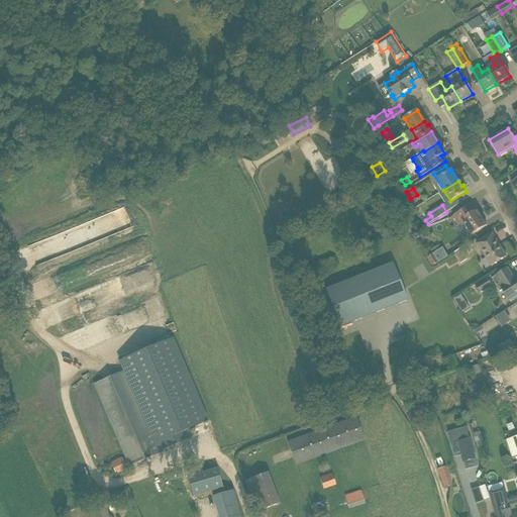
[(452,216),(458,226),(463,223),(471,235),(487,225),(477,209),(472,213),(468,207),(452,216)]
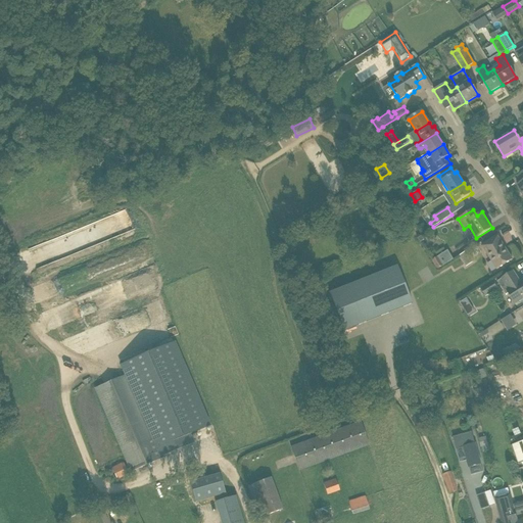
[(481,245),(496,270),(512,259),(496,235),(481,245)]
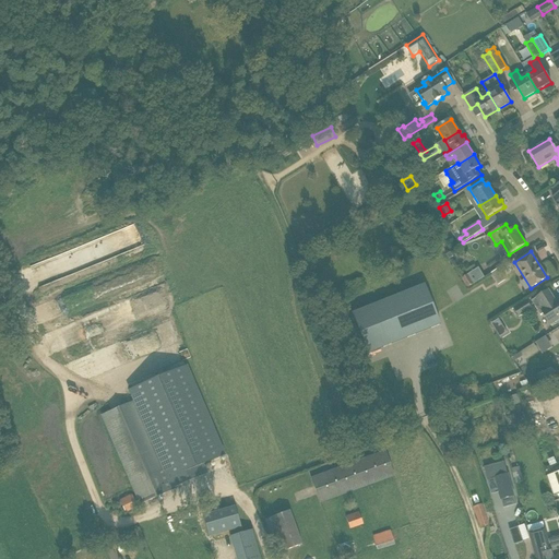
[(507,281),(499,269),(490,274),(498,286),(507,281)]
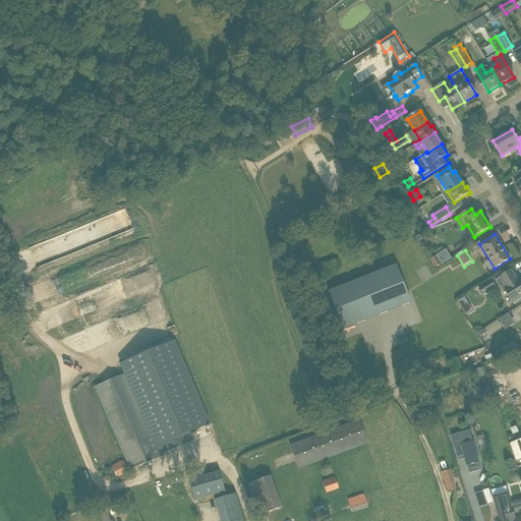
[(430,259),(436,269),(442,265),(437,255),(430,259)]
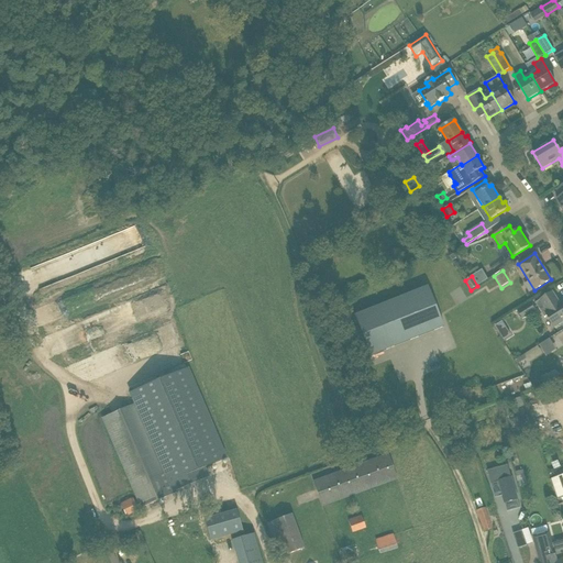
[(443,327),(427,286),(353,316),(370,356),(443,327)]
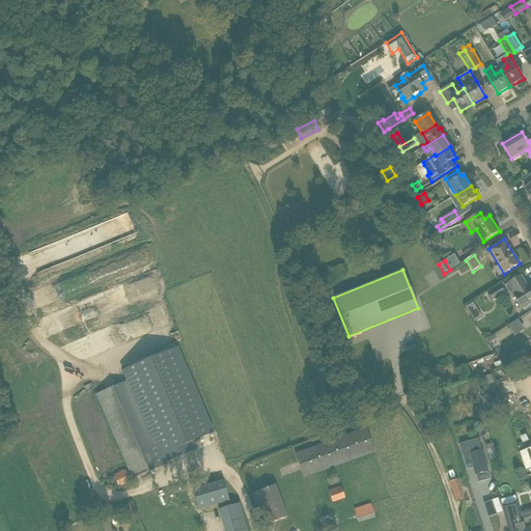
[(509,283),(505,286),(513,300),(515,299),(523,309),(530,303),(530,283),(528,286),(521,276),(509,283)]
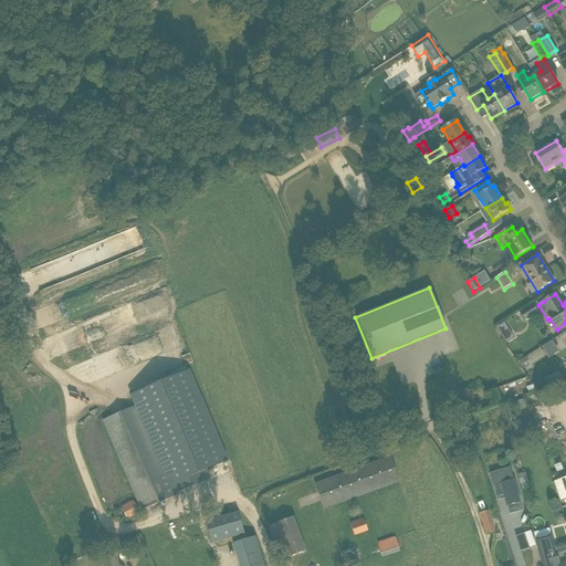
[(520,313),(525,321),(538,313),(534,304),(520,313)]
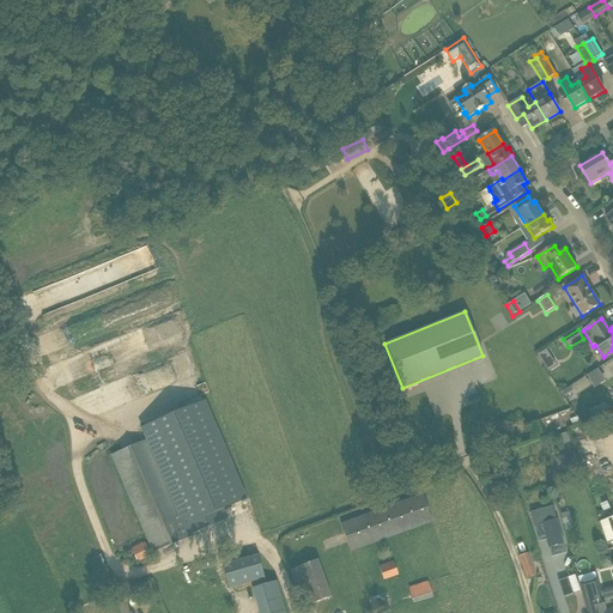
[(542,360),(550,357),(546,350),(539,354),(542,360)]
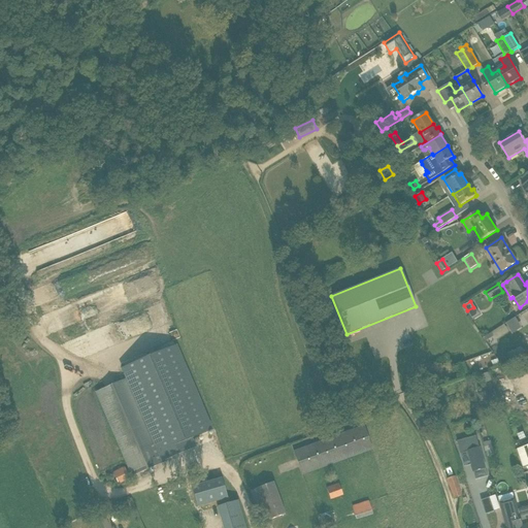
[(505,324),(510,332),(521,327),(516,318),(505,324)]
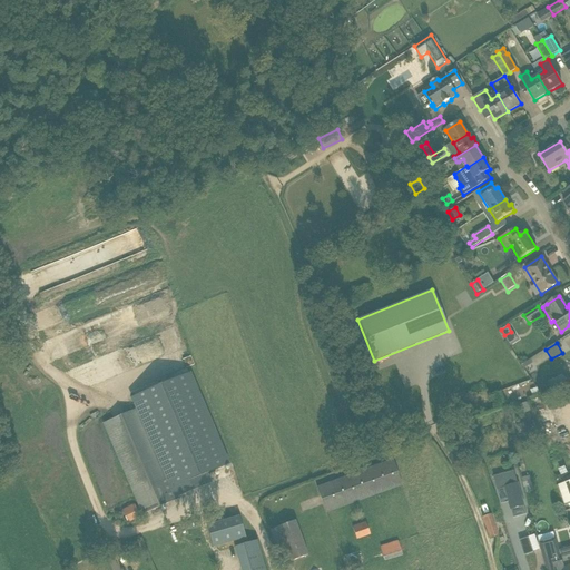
[(531,360),(522,365),(524,370),(533,363),(531,360)]
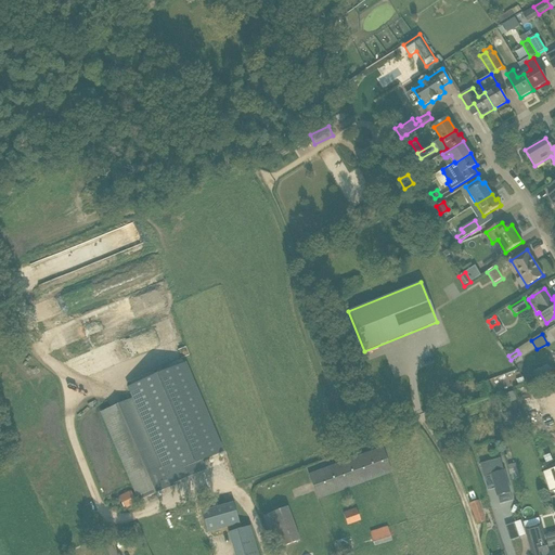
[(123,403),(101,412),(104,421),(139,501),(173,486),(173,483),(203,470),(199,462),(222,452),(184,363),(129,387),(133,398),(123,403)]
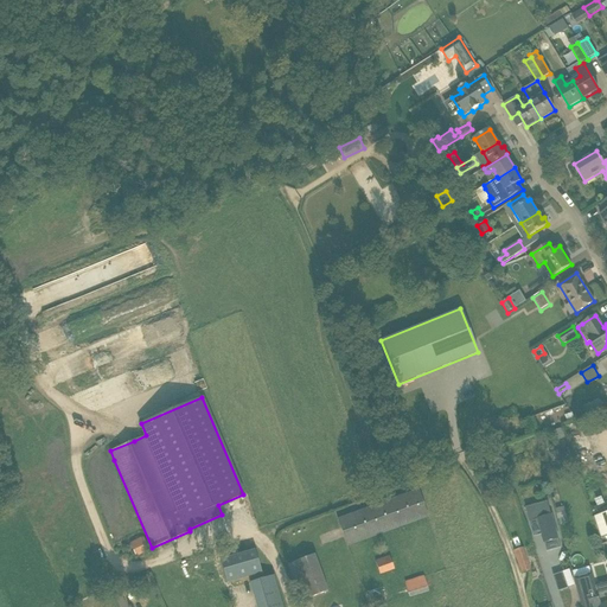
[(583,408),(572,411),(575,420),(587,415),(583,408)]
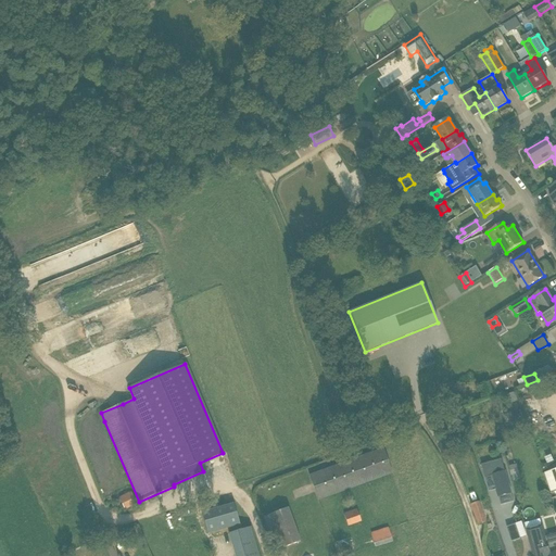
[(515,393),(505,395),(507,401),(510,401),(510,403),(517,401),(515,393)]
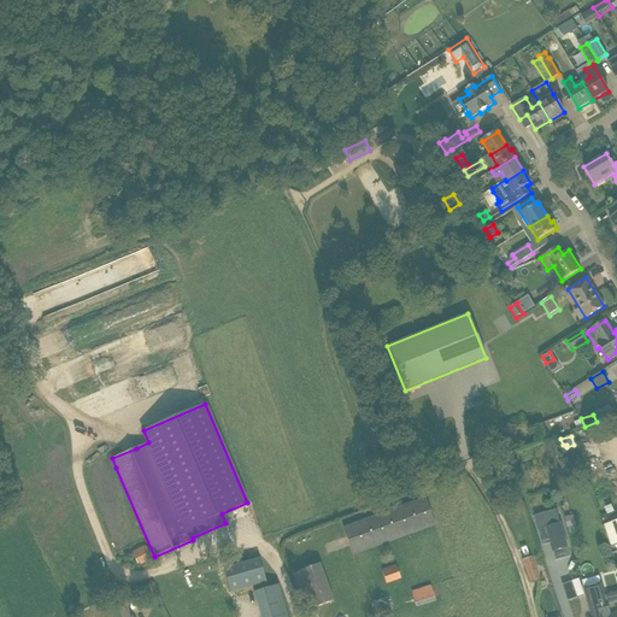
[(344,528),(353,556),(435,526),(424,498),(344,528)]
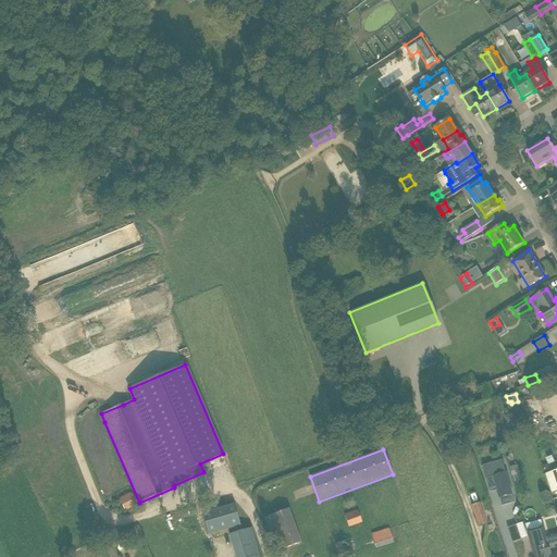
[(482,466),(485,479),(493,477),(499,497),(512,494),(503,460),(482,466)]
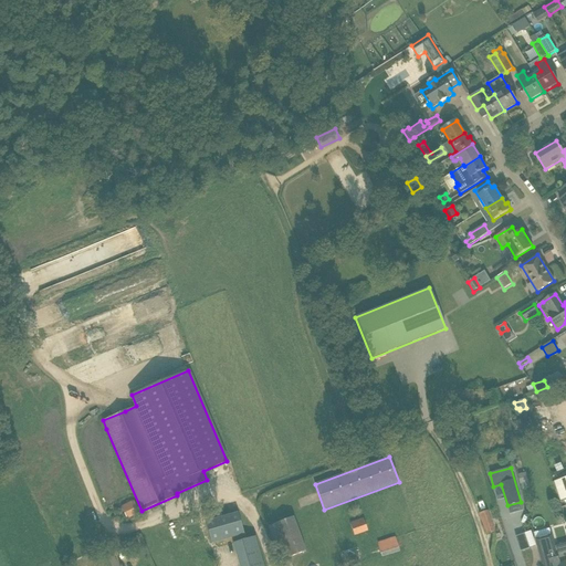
[(525,472),(519,474),(521,483),(527,482),(525,472)]
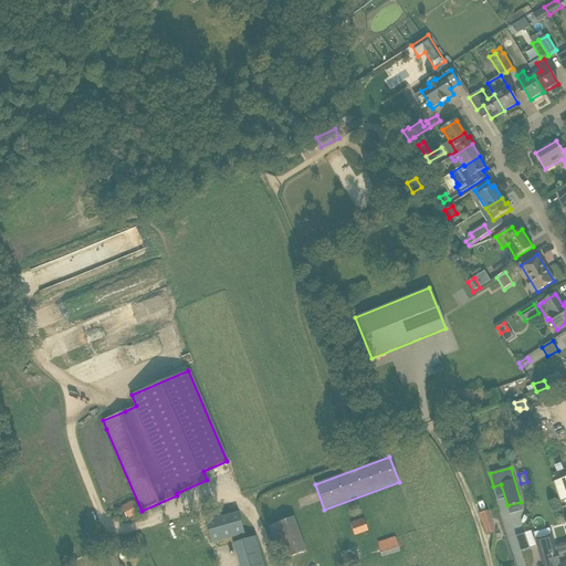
[(121,506),(126,520),(139,513),(133,501),(121,506)]
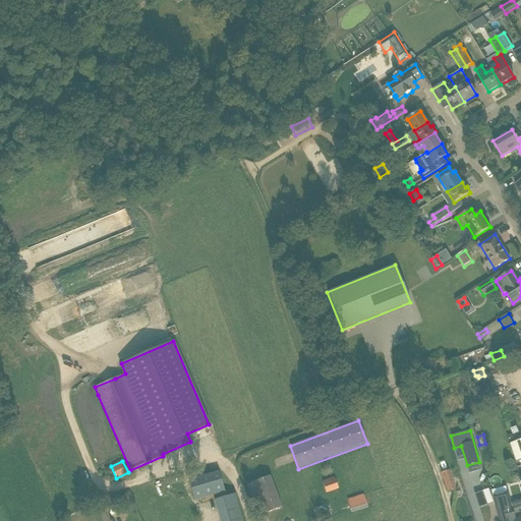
[(441,473),(447,494),(455,490),(449,470),(441,473)]
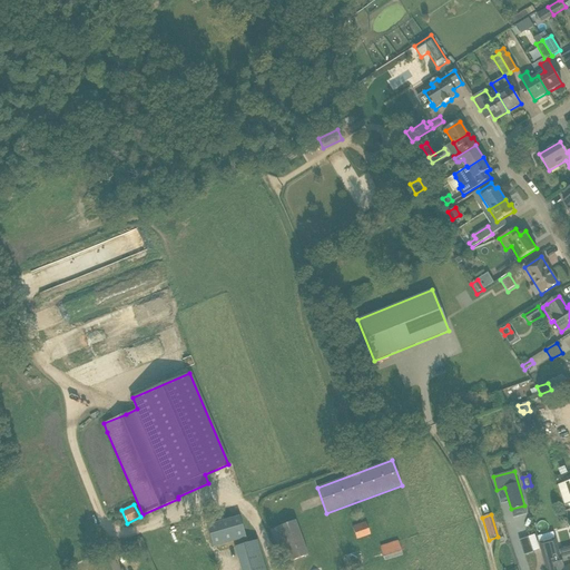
[(237,516),(176,531),(179,544),(241,529),(237,516)]
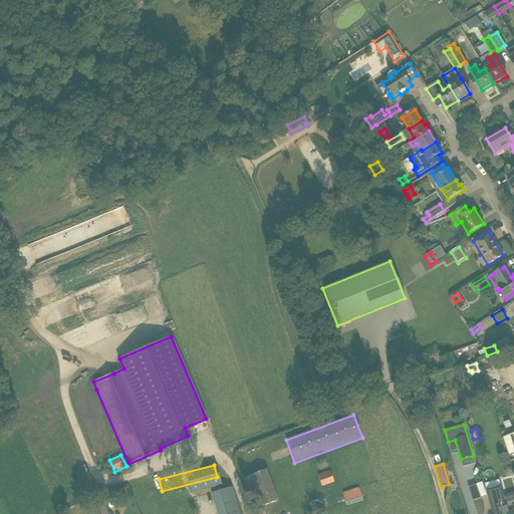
[(244,478),(255,509),(278,500),(266,470),(244,478)]
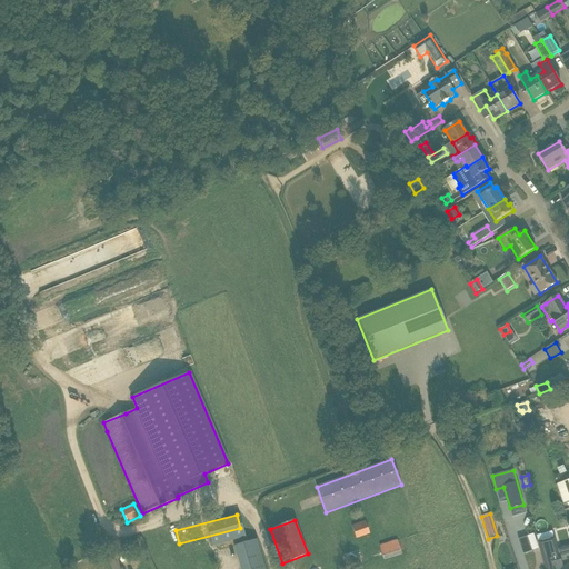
[(351,527),(356,538),(369,532),(365,521),(351,527)]
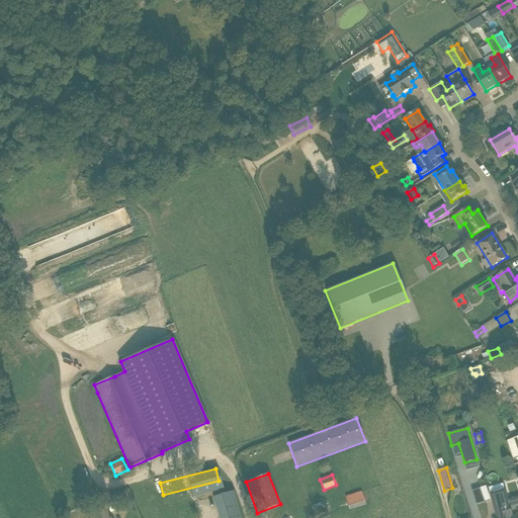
[(481,489),(471,492),(477,505),(485,503),(481,489)]
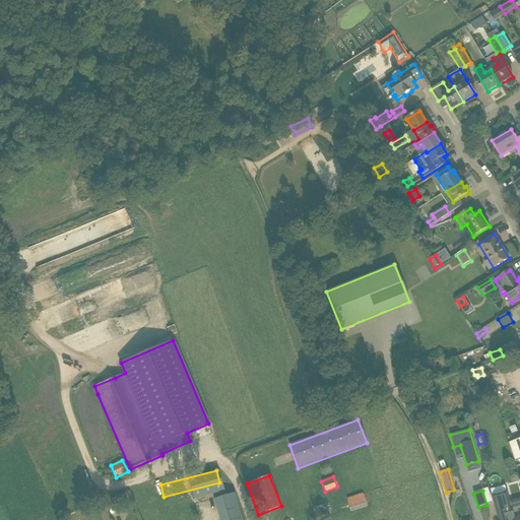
[(507,492),(493,496),(499,519),(519,519),(519,503),(511,506),(507,492)]
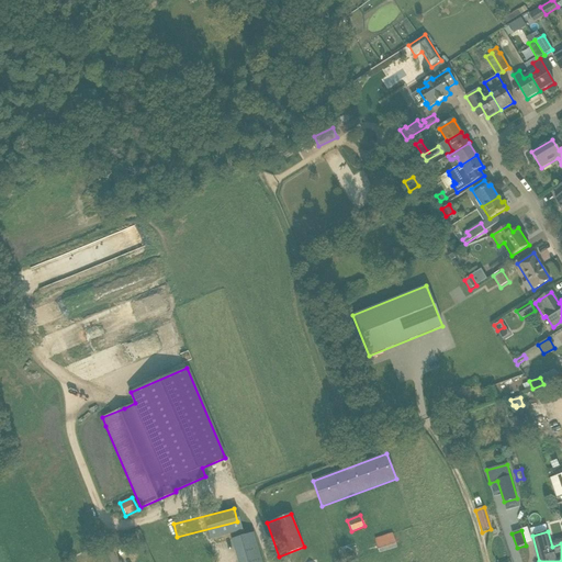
[(231,540),(236,561),(261,561),(254,532),(231,540)]
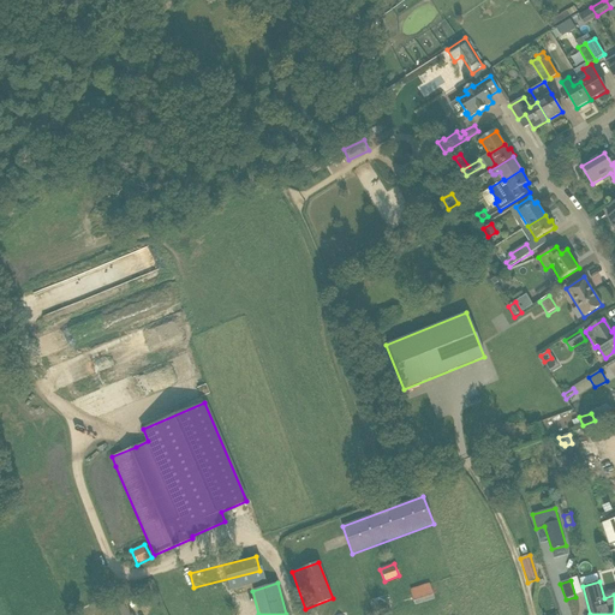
[(410,591),(415,604),(434,598),(430,585),(410,591)]
